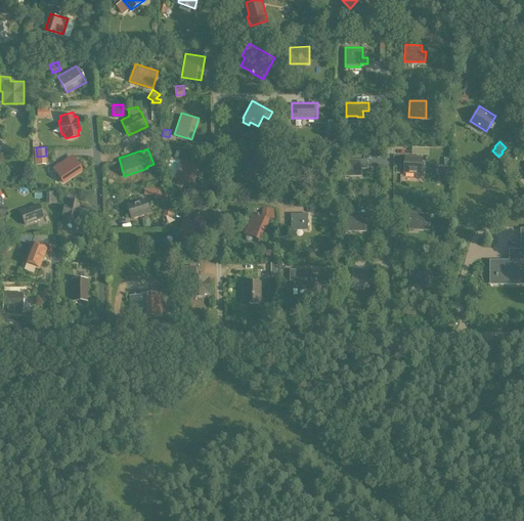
[(51,166),(62,182),(82,169),(72,153),(51,166)]
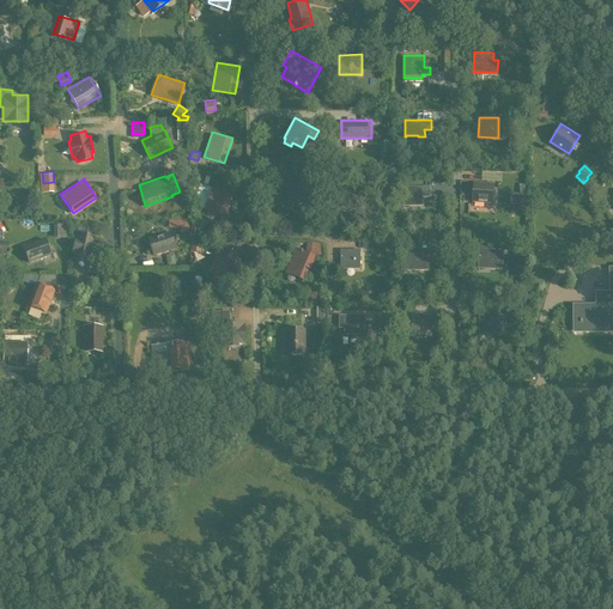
[(317,180),(289,181),(289,202),(317,202),(317,180)]
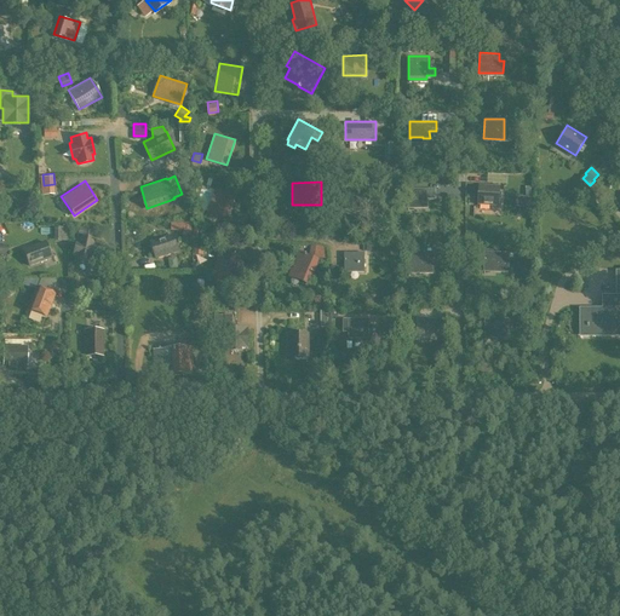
[(477,202),(499,205),(500,183),(478,182),(477,202)]
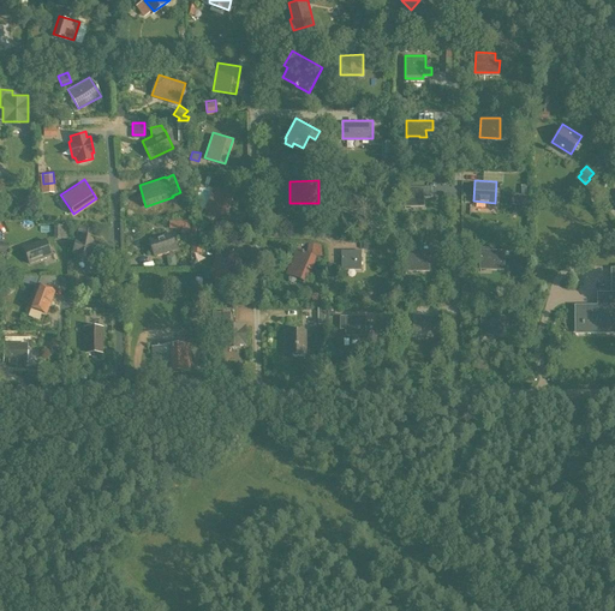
[(206,209),(226,215),(233,190),(213,184),(206,209)]
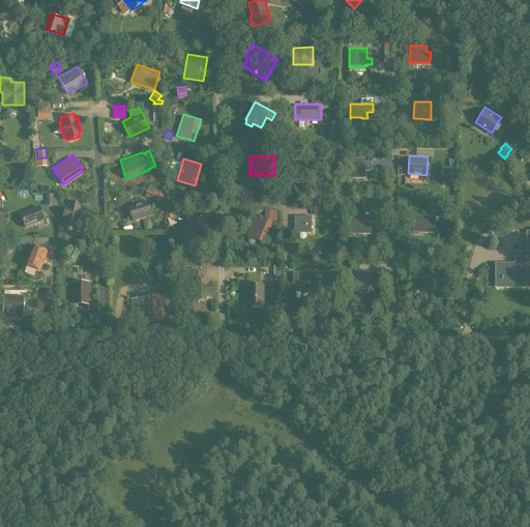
[(293,159),(293,177),(310,177),(310,159),(293,159)]
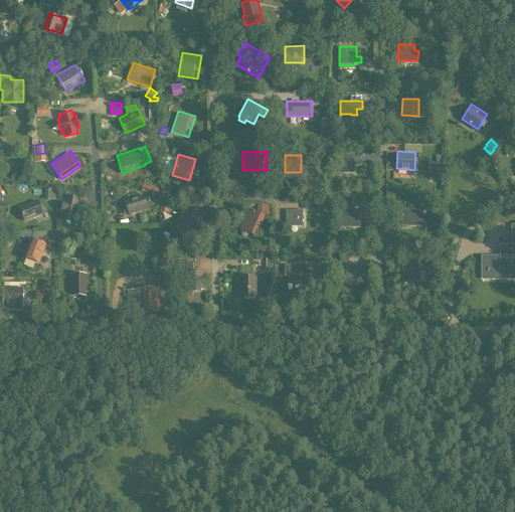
[(338,155),(338,171),(355,171),(355,155),(338,155)]
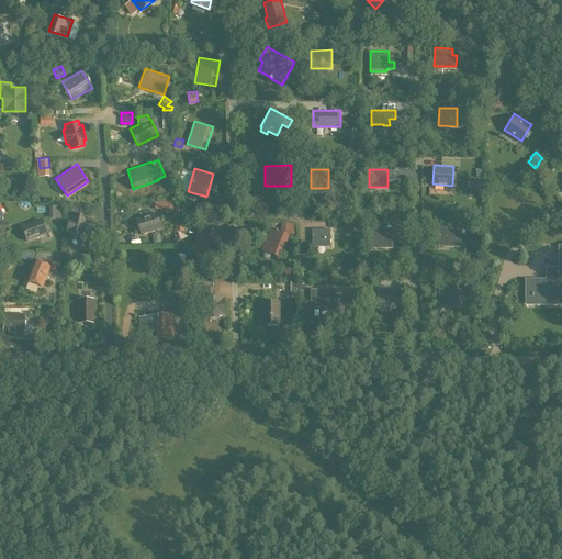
[(173,200),(155,201),(155,208),(166,208),(166,212),(173,212),(173,200)]
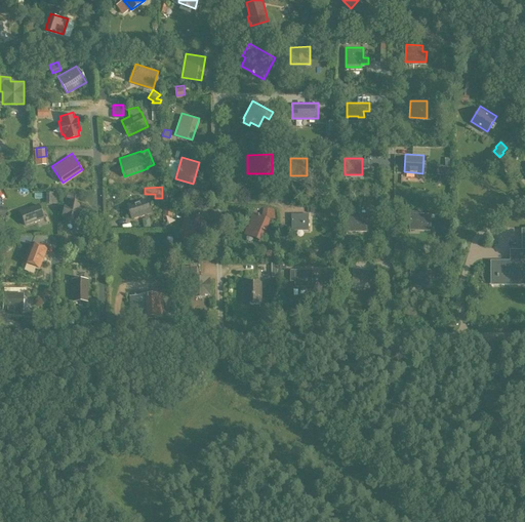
[(47,190),(47,201),(56,201),(57,190),(47,190)]
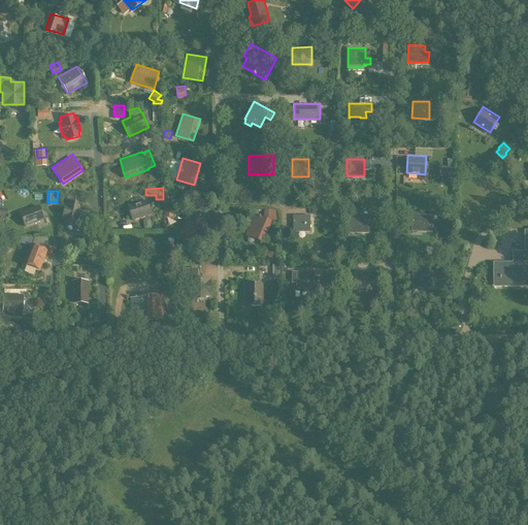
[(127,203),(132,219),(153,212),(147,197),(127,203)]
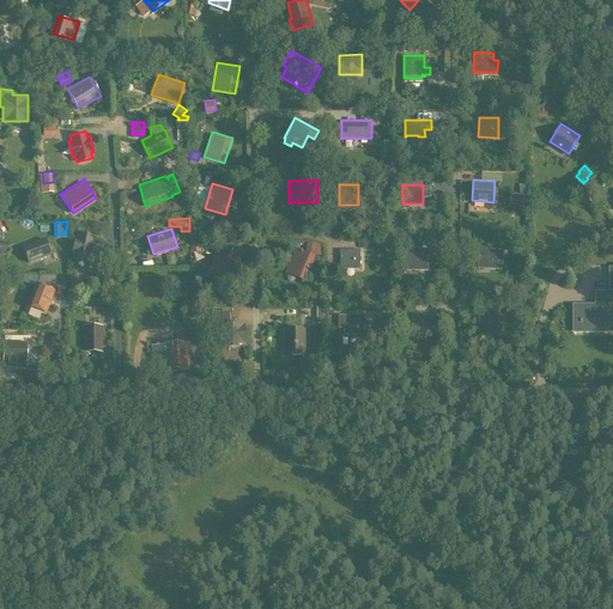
[(78,230),(77,236),(74,236),(71,251),(73,251),(72,257),(87,261),(89,256),(92,256),(96,241),(93,239),(95,233),(78,230)]
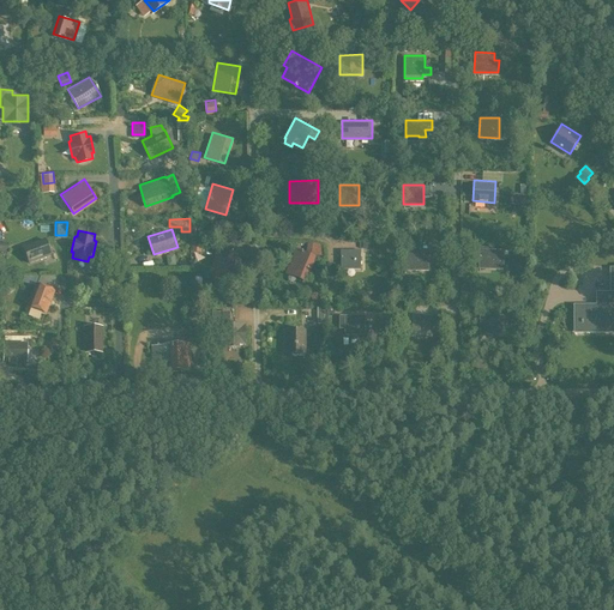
[(44,235),(22,245),(28,261),(50,253),(44,235)]
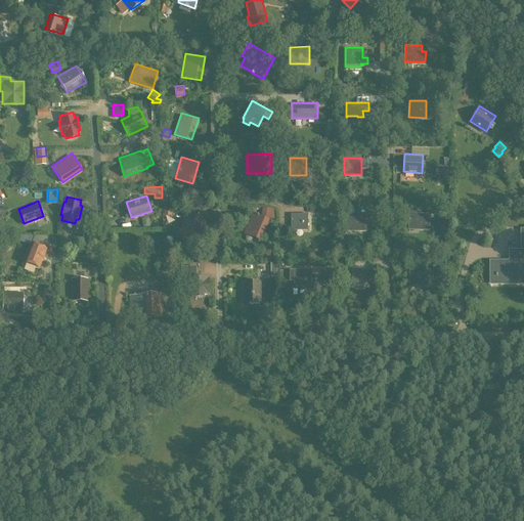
[(261,214),(274,215),(275,207),(262,205),(261,214)]
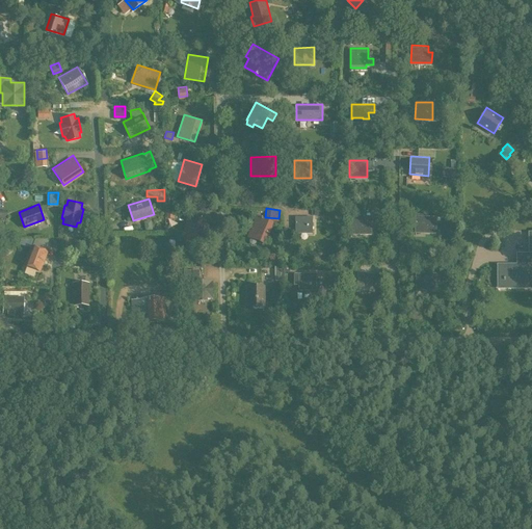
[(256,213),(246,236),(264,243),(274,221),(256,213)]
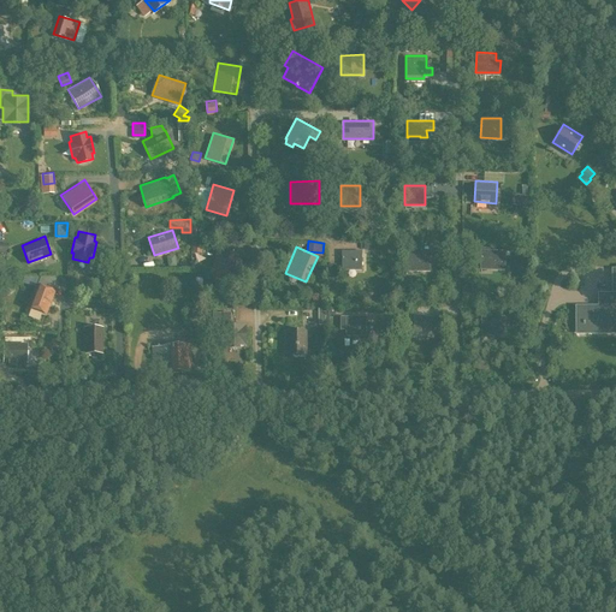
[(209,274),(232,280),(240,254),(217,248),(209,274)]
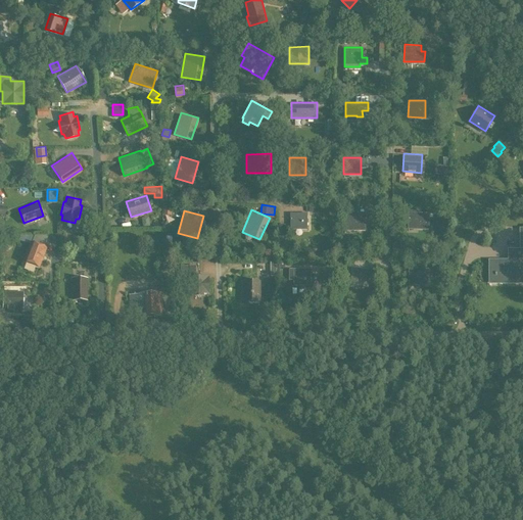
[(408,210),(408,228),(429,228),(429,211),(408,210)]
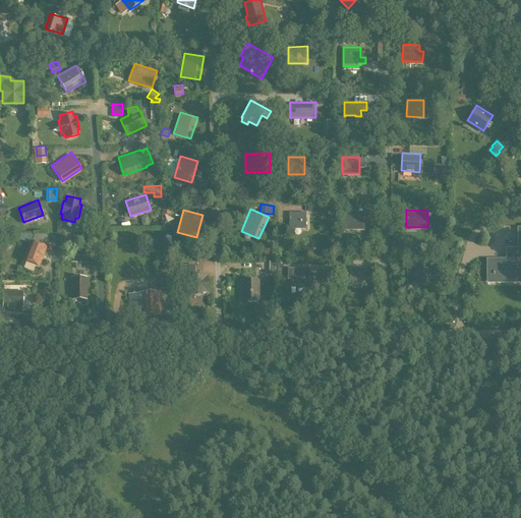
[(306,211),(289,211),(289,227),(306,227),(306,211)]
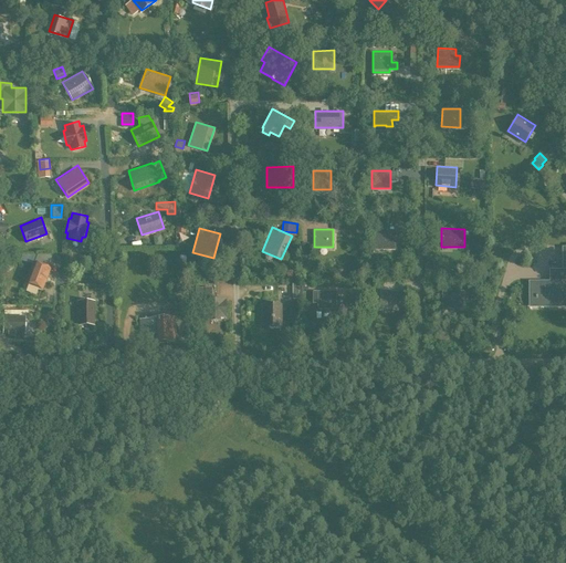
[(395,236),(390,236),(390,230),(371,230),(371,248),(391,248),(395,248),(395,236)]
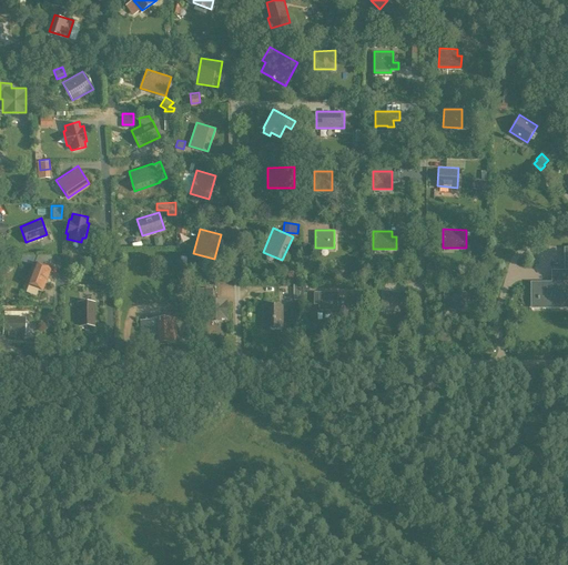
[(551,280),(530,280),(530,306),(567,305),(567,244),(565,245),(564,268),(551,268),(551,280)]
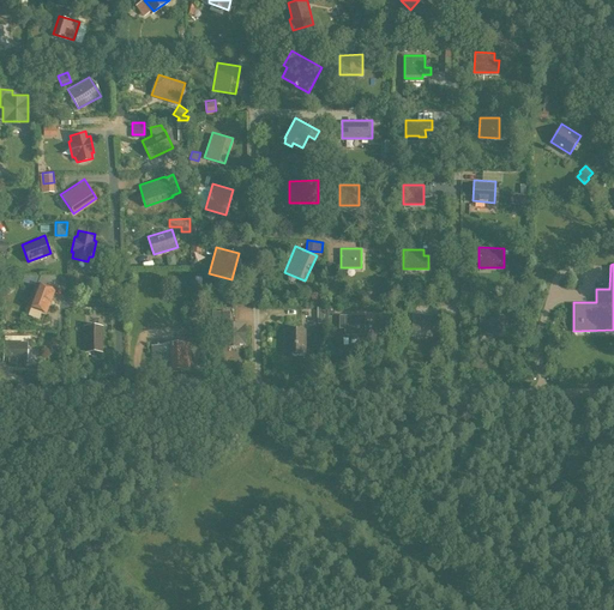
[(25,305),(46,313),(55,289),(52,288),(56,273),(26,272),(22,278),(34,283),(25,305)]
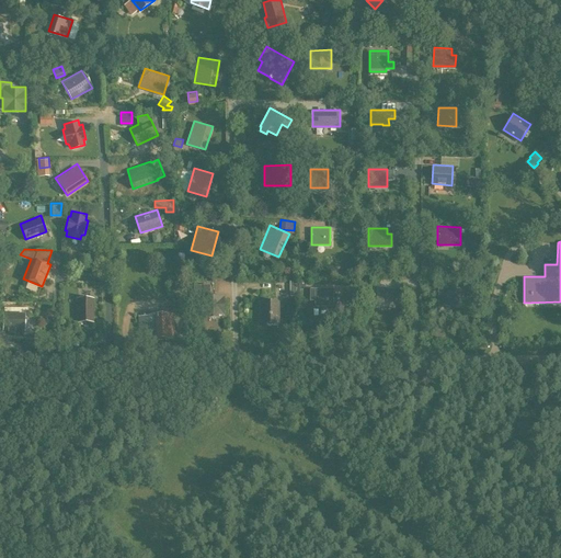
[(283,268),(288,276),(297,271),(293,262),(283,268)]
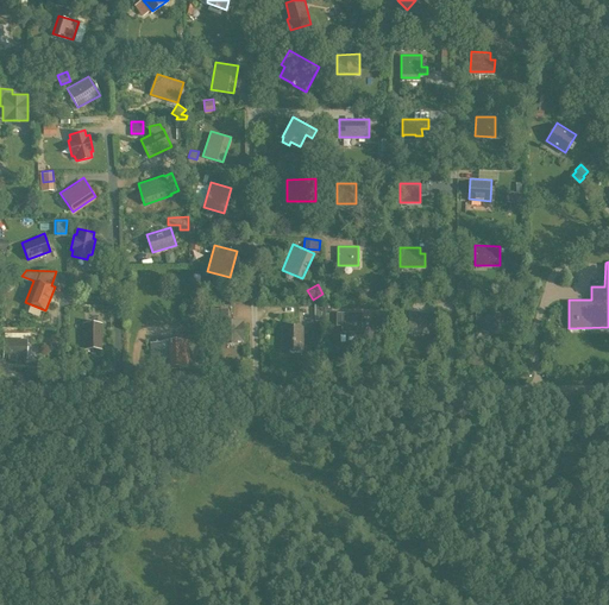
[(226,340),(226,344),(238,344),(238,340),(244,340),(244,319),(228,319),(228,307),(209,307),(209,321),(220,321),(220,340),(226,340)]
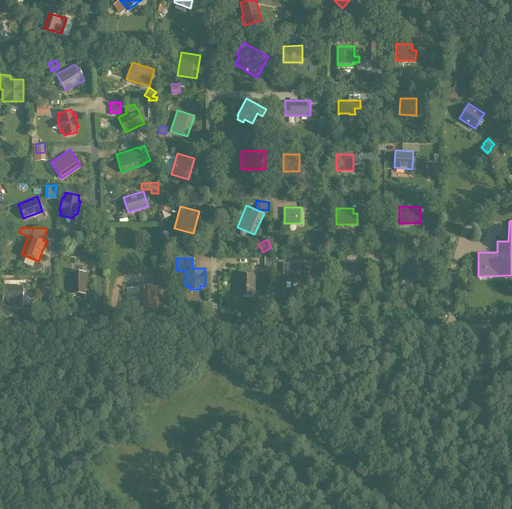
[(304,261),(287,261),(287,278),(304,278),(304,261)]
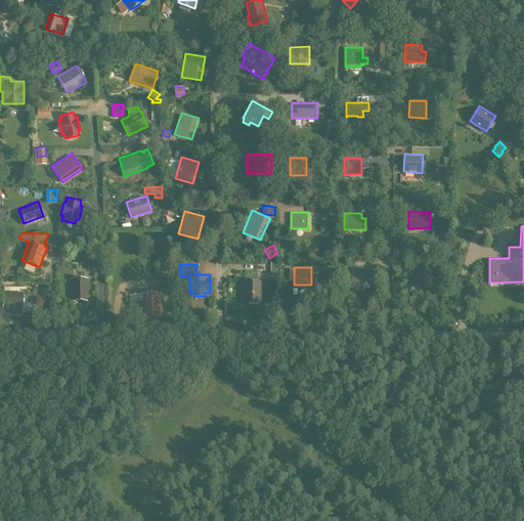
[(351,267),(351,285),(368,285),(368,267),(351,267)]
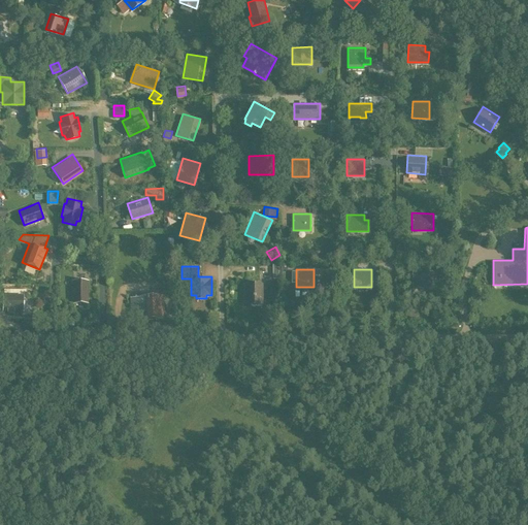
[(411,269),(411,287),(429,286),(429,269),(411,269)]
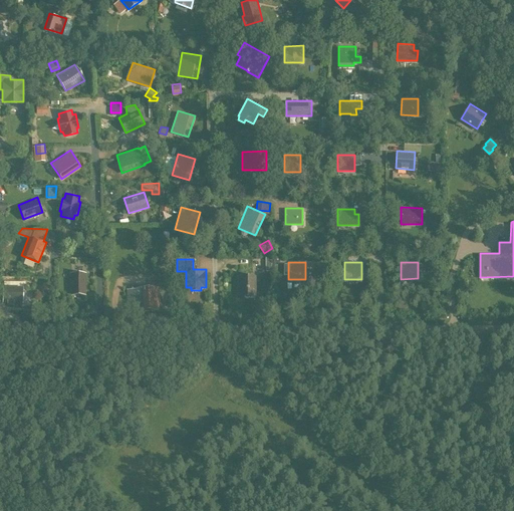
[(69,271),(69,293),(85,293),(85,271),(69,271)]
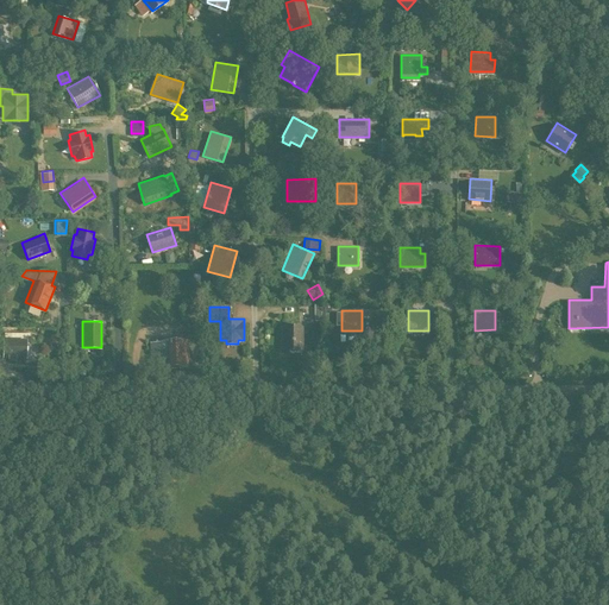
[(284,350),(303,350),(303,325),(284,325),(284,350)]
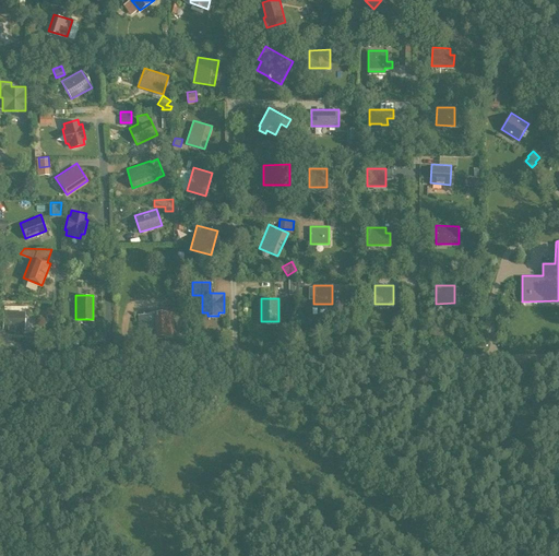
[(171,311),(171,302),(150,302),(150,311),(137,311),(137,321),(141,321),(141,335),(146,335),(146,336),(173,336),(173,311),(171,311)]
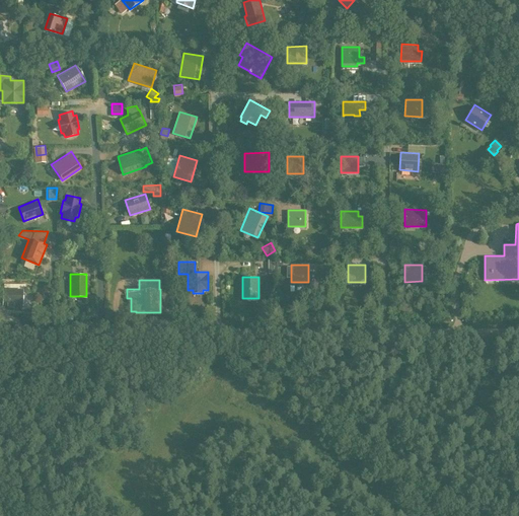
[(2,304),(22,305),(22,287),(2,287),(2,304)]
